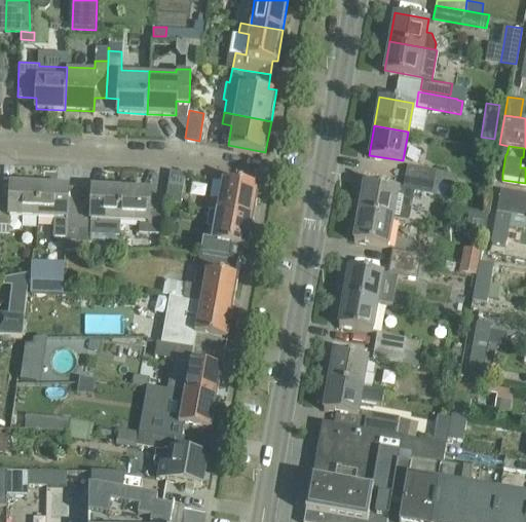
[(407,162),(405,174),(434,180),(436,168),(407,162)]
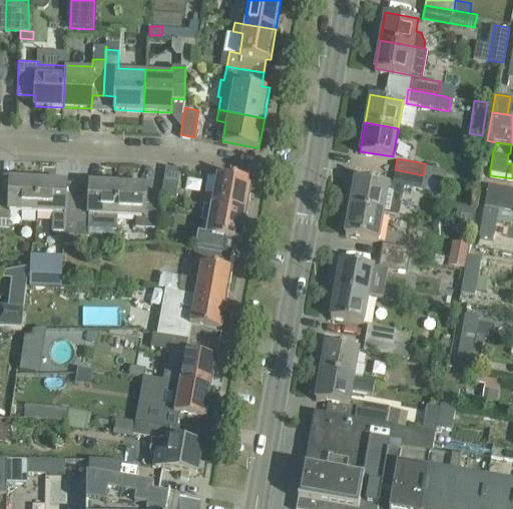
[(175,194),(180,167),(166,164),(161,191),(175,194)]
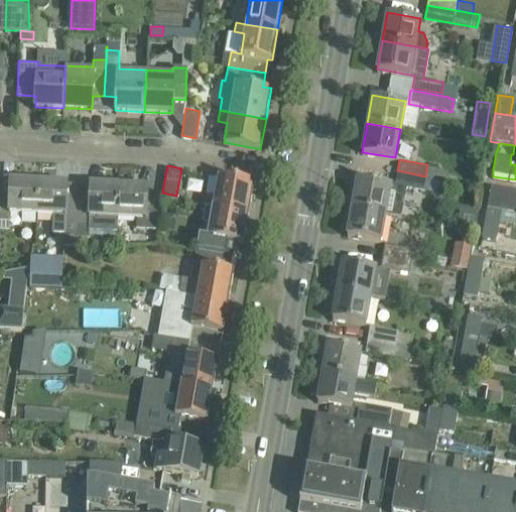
[(358,177),(352,206),(385,212),(400,215),(400,213),(402,213),(407,185),(435,190),(437,178),(425,176),(397,170),(395,182),(390,183),(358,177)]
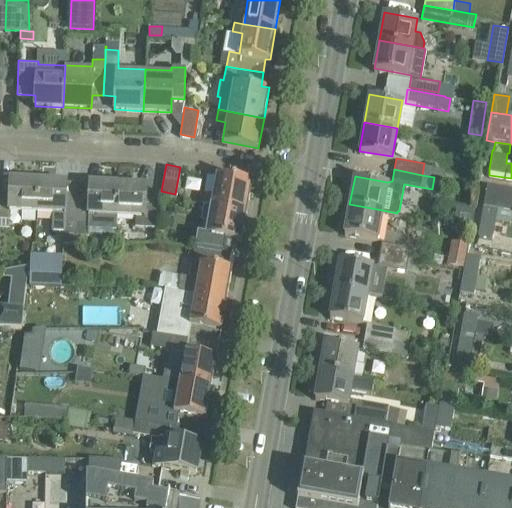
[(185,186),(200,188),(202,176),(187,173),(185,186)]
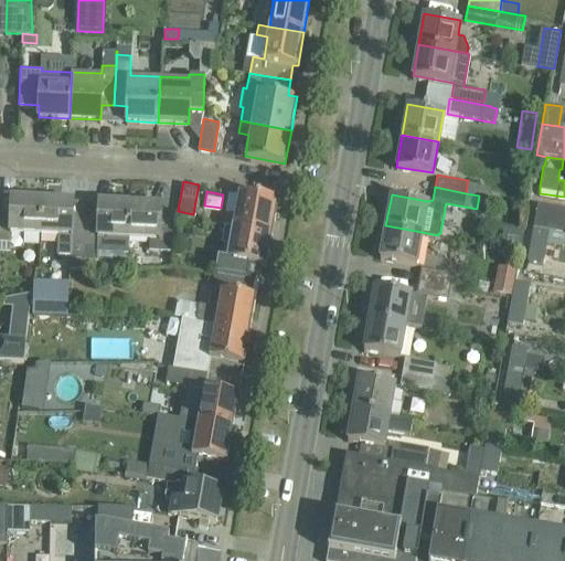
[(223,222),(225,223),(273,232),(279,198),(238,191),(238,192),(228,191),(223,222)]
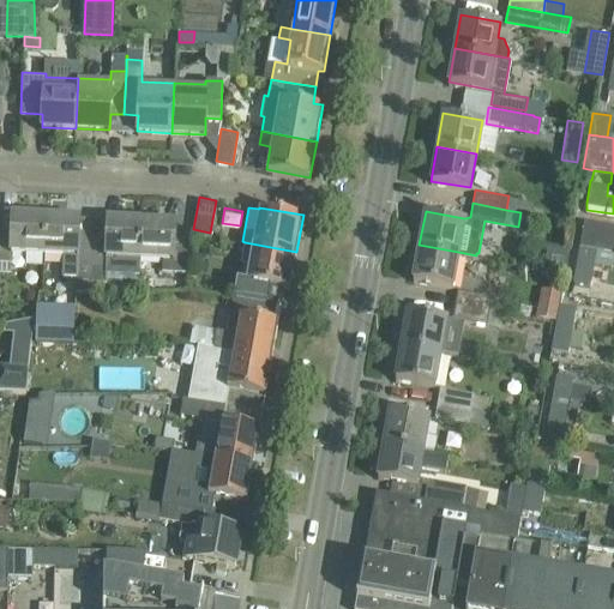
[(0,228),(0,290),(5,291),(6,269),(11,269),(12,251),(44,252),(46,213),(12,212),(12,229),(0,228)]
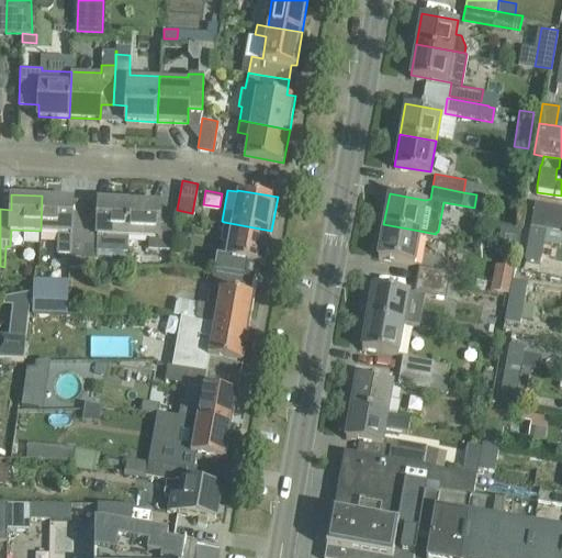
[(82,266),(86,213),(72,212),(74,198),(42,196),(41,231),(57,232),(56,252),(69,253),(68,266),(82,266)]
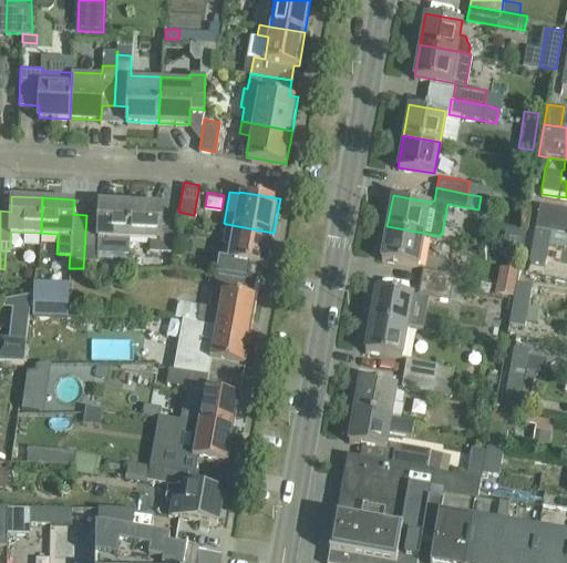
[(130,237),(131,202),(100,201),(99,215),(86,215),(83,268),(84,268),(85,258),(98,258),(98,251),(129,252),(129,237),(130,237)]
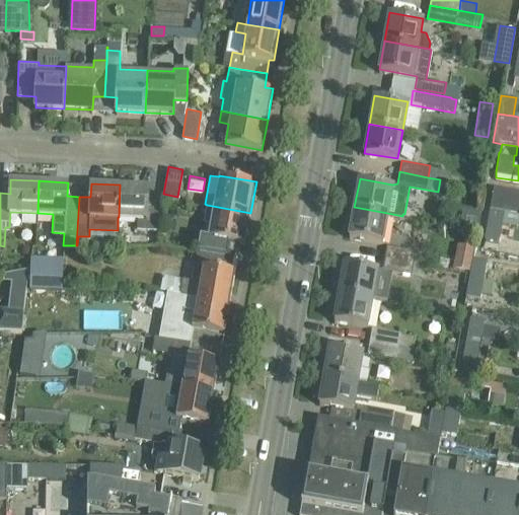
[(120,185),(119,217),(137,218),(137,226),(160,227),(161,200),(148,200),(149,186),(120,185)]
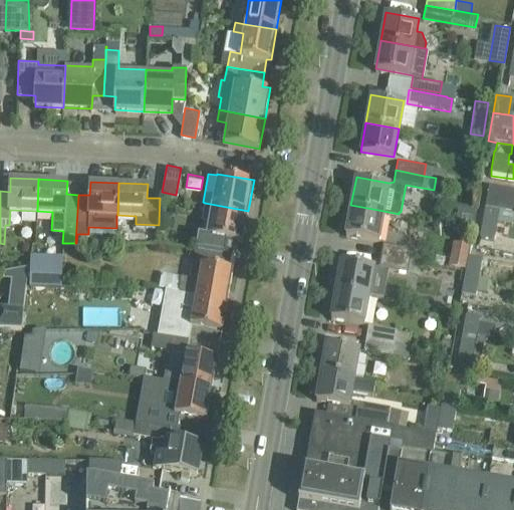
[(513,187),(489,183),(483,217),(499,219),(512,222),(513,212),(513,187)]
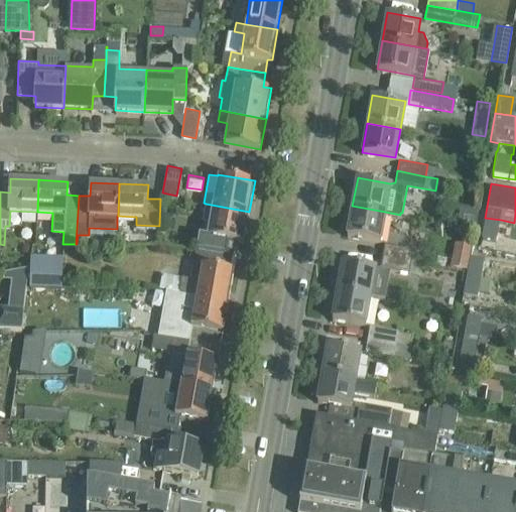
[(244,242),(249,212),(206,204),(204,218),(210,220),(207,236),(203,235),(200,248),(233,254),(235,240),(244,242)]
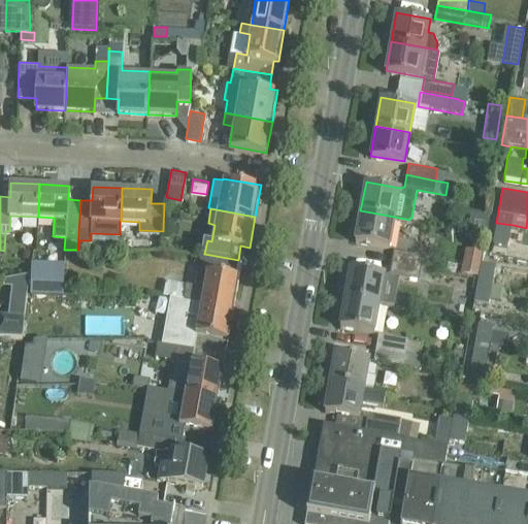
[(389,247),(394,217),(360,210),(355,240),(389,247)]
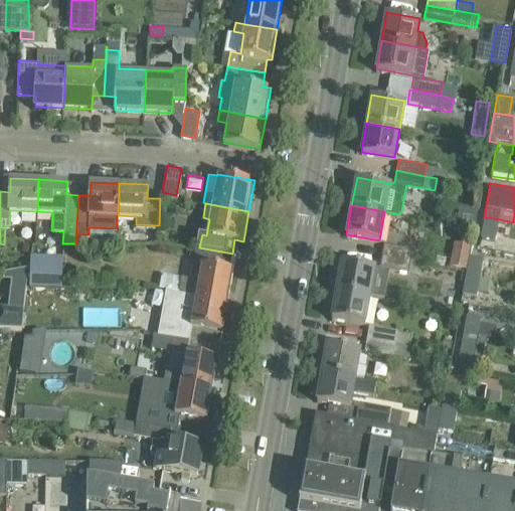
[(514,222),(513,222),(500,219),(484,217),(480,235),(495,238),(496,231),(502,232),(501,235),(514,237),(514,222)]
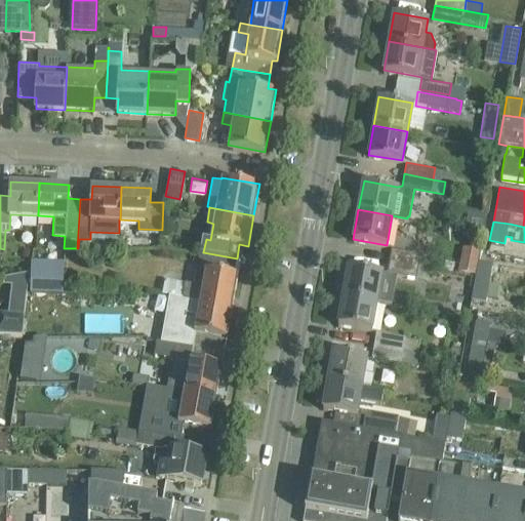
[(462,244),(457,269),(475,273),(480,248),(462,244)]
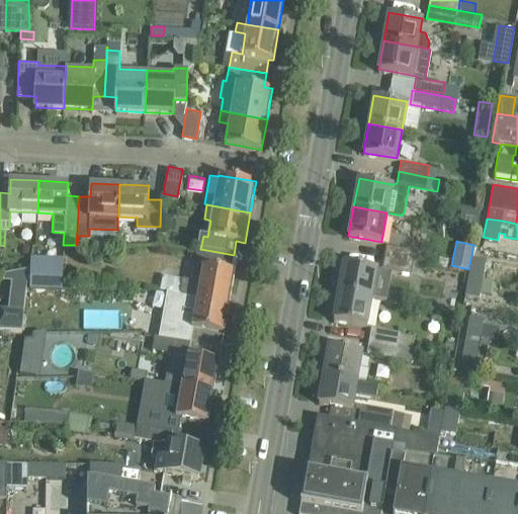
[(385,243),(383,255),(413,260),(415,248),(385,243)]
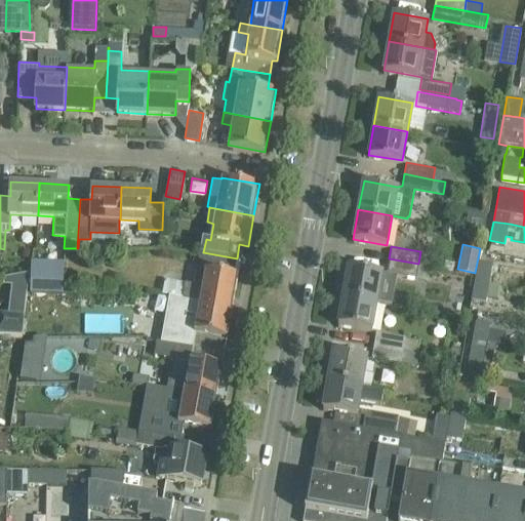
[(184,295),(233,305),(238,274),(234,273),(237,258),(203,252),(200,251),(194,283),(164,278),(162,291),(184,295)]
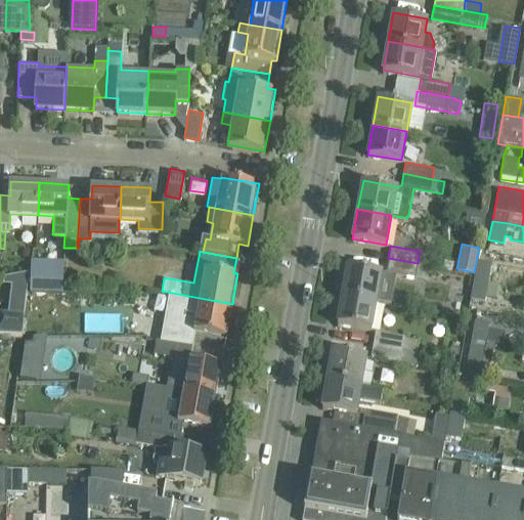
[(31,274),(30,288),(62,289),(63,258),(31,256),(31,274)]
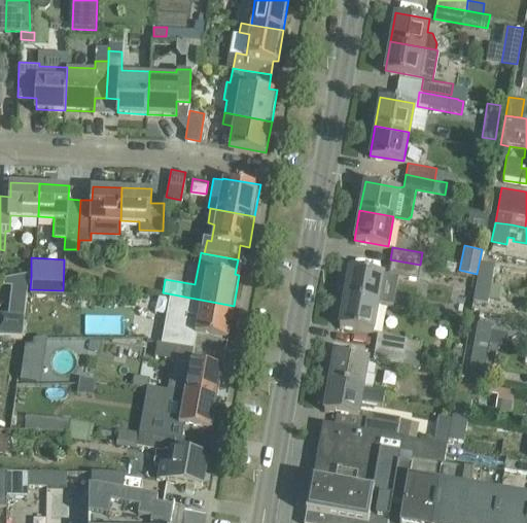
[(477,278),(491,281),(495,262),(480,258),(477,278)]
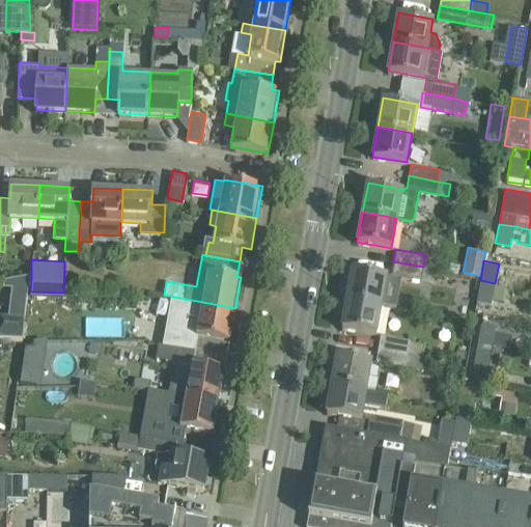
[(421,277),(423,267),(393,261),(391,274),(421,279),(421,277)]
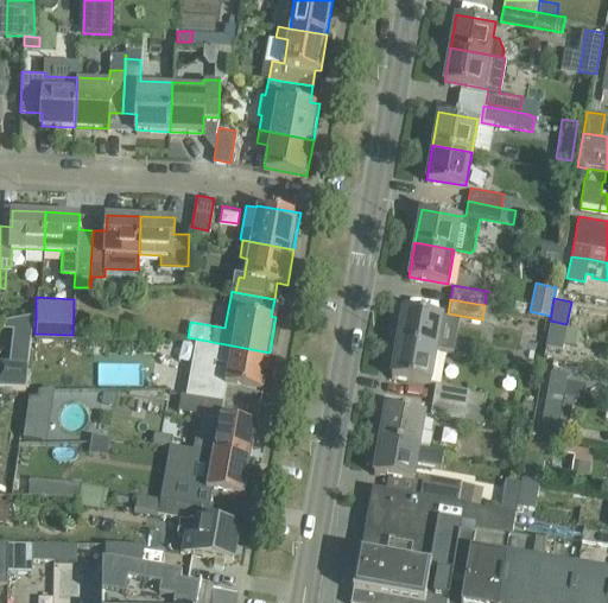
[(501,309),(485,305),(482,317),(500,321),(501,309)]
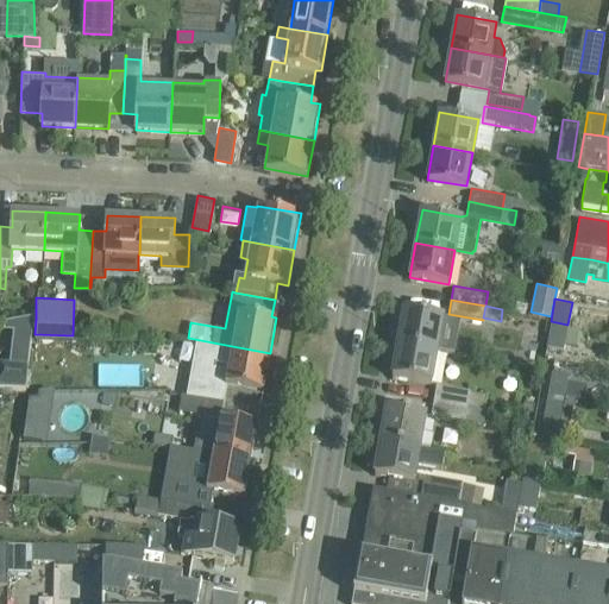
[(397,341),(437,348),(443,314),(405,307),(397,341)]
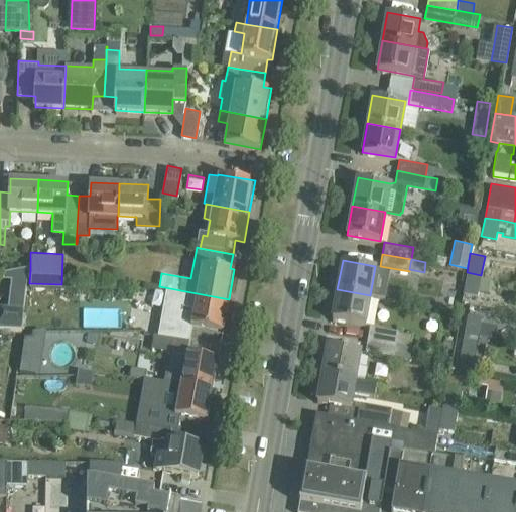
[(26,273),(13,271),(8,301),(21,304),(26,273)]
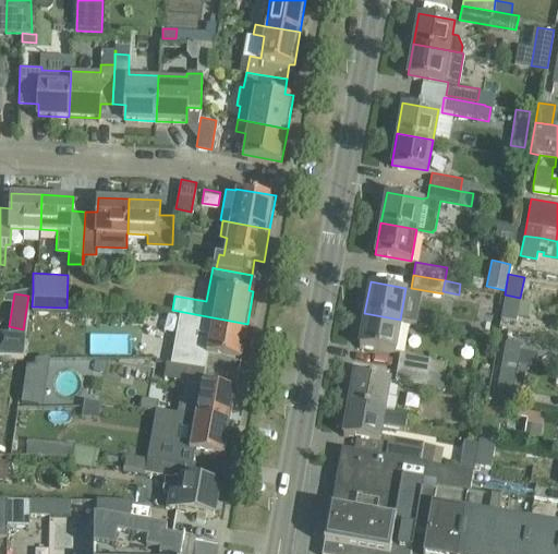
[(517,318),(520,298),(505,294),(500,316),(517,318)]
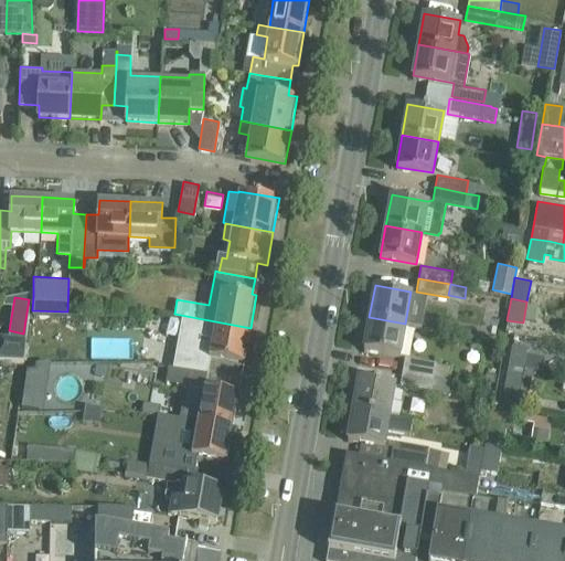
[(400,355),(405,324),(369,317),(364,348),(400,355)]
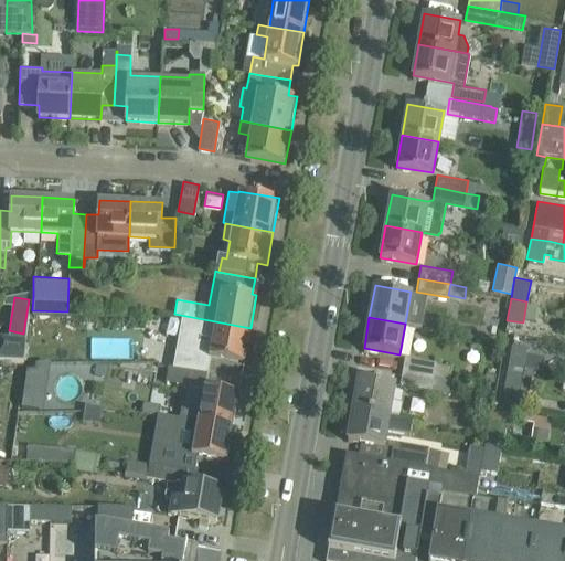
[(198,330),(191,368),(237,377),(240,361),(245,361),(251,328),(198,318),(198,320),(202,321),(200,331),(198,330)]
